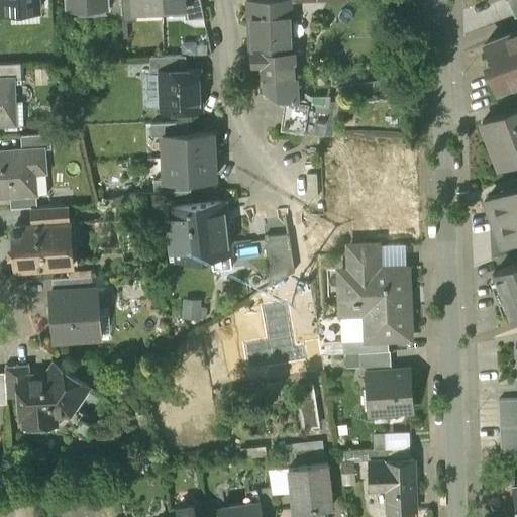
[(0,0),(0,6),(0,10),(0,11),(39,10),(38,0),(0,0)]
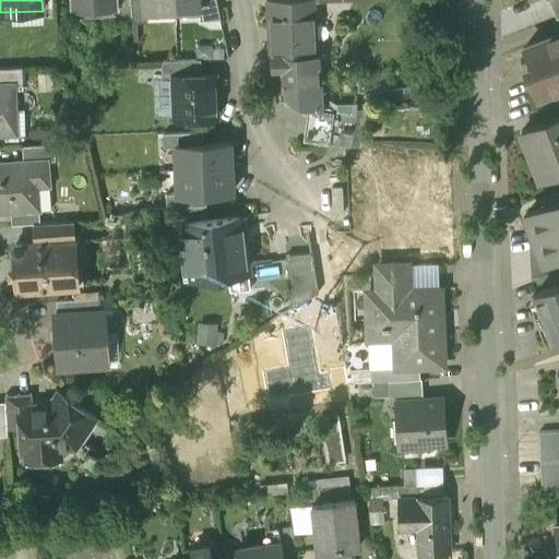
[(118,0),(70,0),(71,10),(119,8),(118,0)]
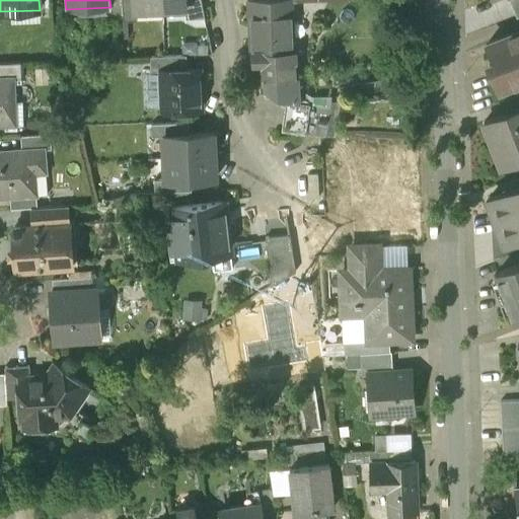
[(133,0),(121,0),(123,22),(137,21),(136,11),(134,11),(133,0)]
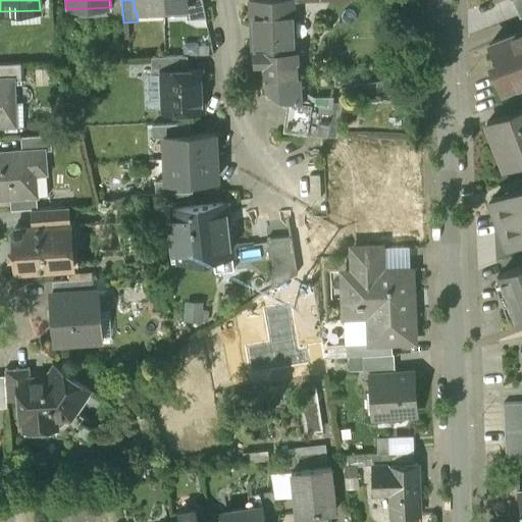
[(161,0),(134,0),(135,11),(137,11),(162,9),(161,0)]
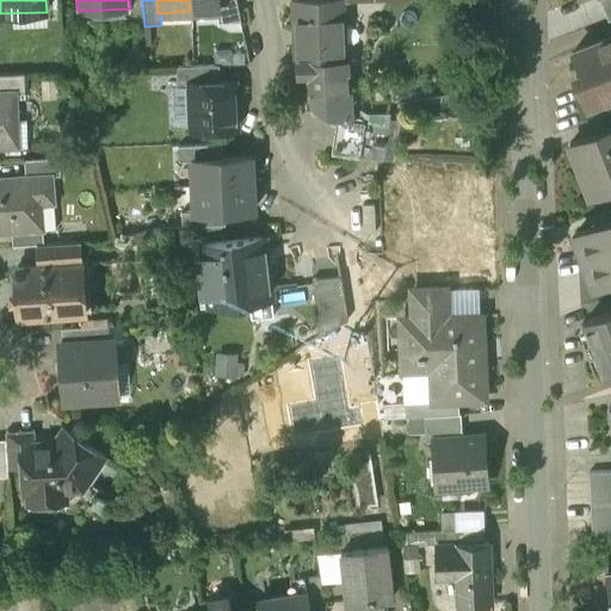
[(189,0),(190,11),(217,10),(216,0),(189,0)]
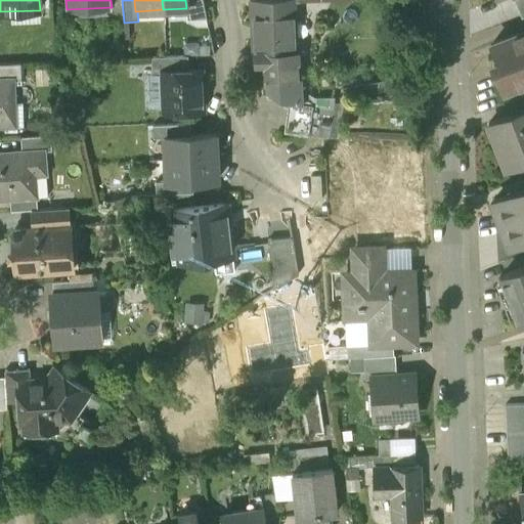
[(203,0),(185,0),(186,8),(187,18),(207,18),(203,0)]
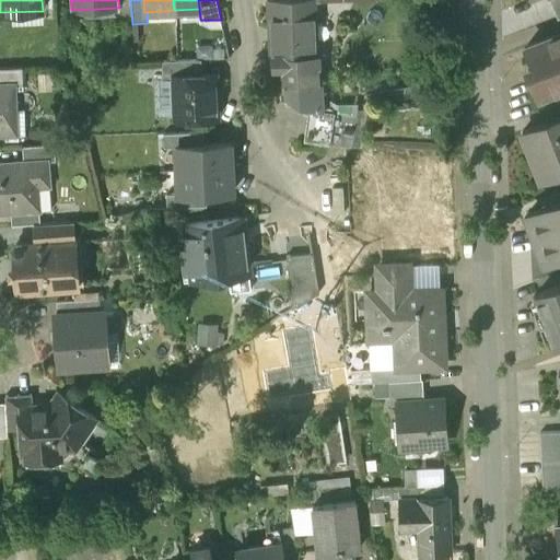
[(312,0),(271,0),(273,57),(284,57),(314,56),(312,0)]
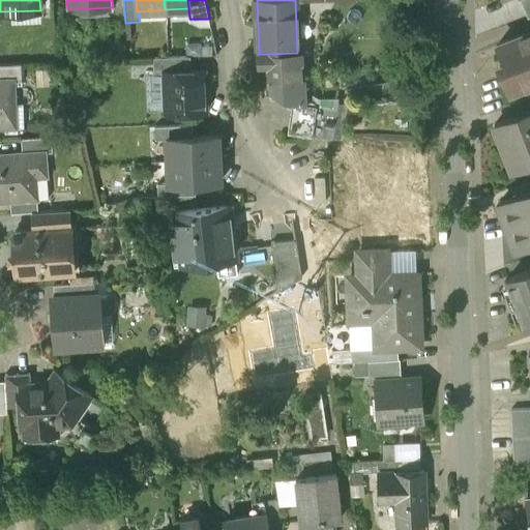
[(529,0),(521,0),(528,18),(529,17),(529,0)]
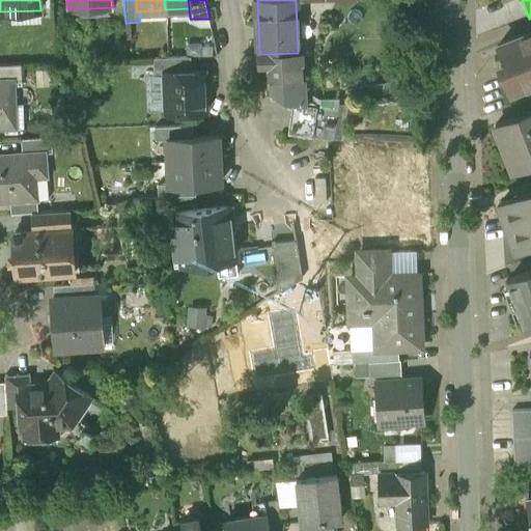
[(530,29),(499,43),(510,70),(503,73),(510,91),(530,83),(530,29)]
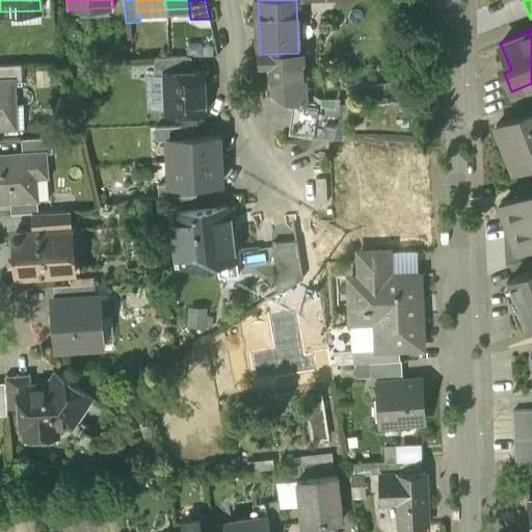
[(298,53),(270,54),(271,87),(271,88),(273,91),(275,94),(277,95),(292,98),(293,99),(293,100),(303,102),(301,53),(298,53)]
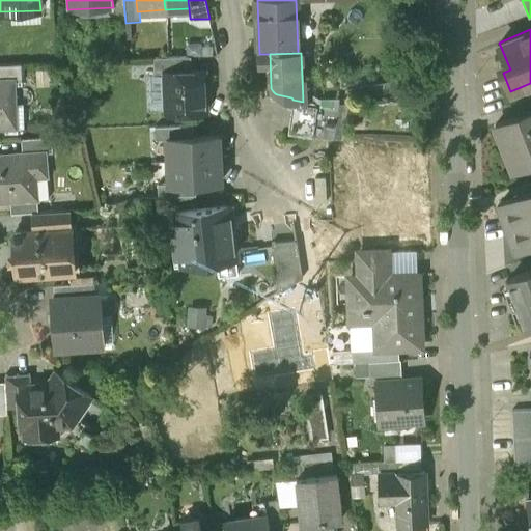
[(190,57),(154,58),(155,75),(165,75),(164,72),(191,71),(190,57)]
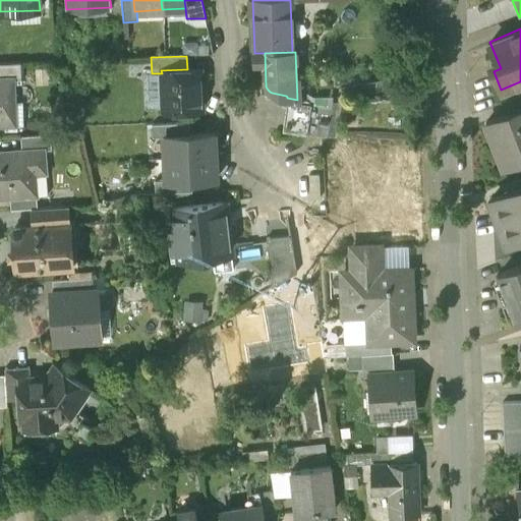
[(20,63),(0,63),(0,75),(13,75),(13,76),(21,76),(20,63)]
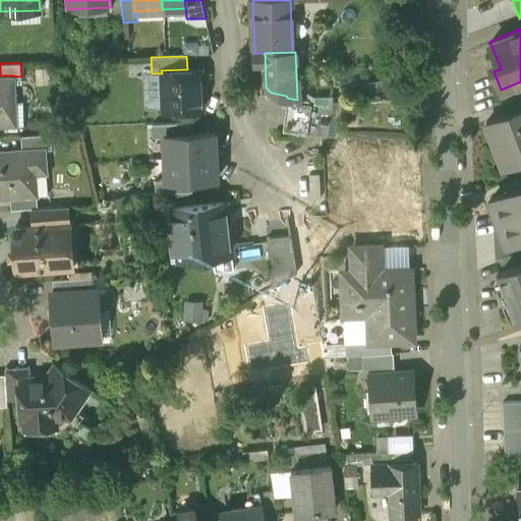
[(187,69),(161,70),(162,73),(163,112),(201,110),(199,69),(187,69)]
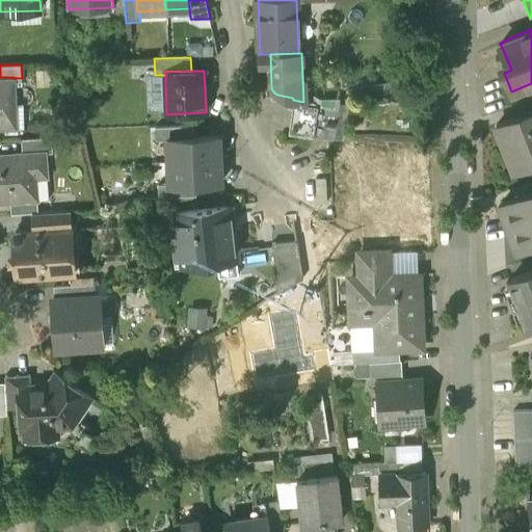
[(14,77),(0,77),(0,128),(16,128),(14,78),(14,77)]
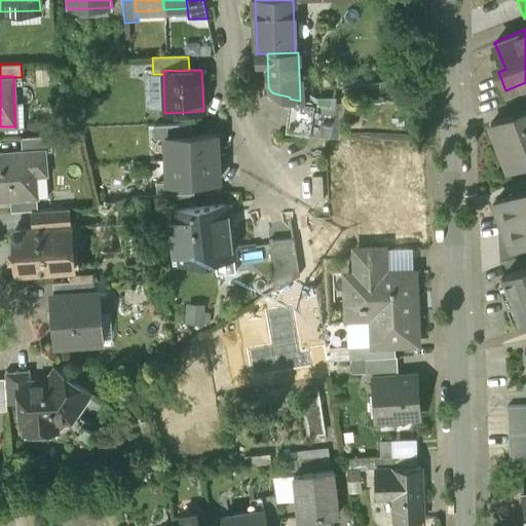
[(300,101),(290,99),(285,132),(310,135),(314,103),(300,101)]
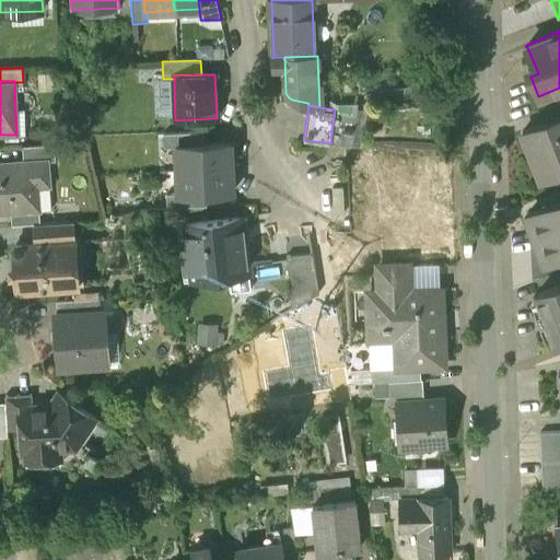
[(356,113),(335,109),(330,143),(351,147),(356,113)]
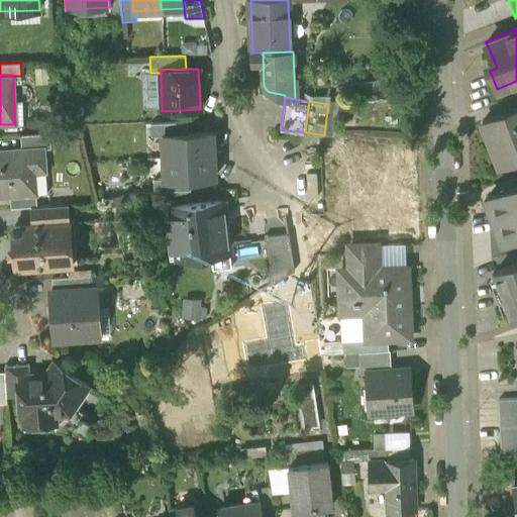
[(516,106),(482,120),(491,145),(494,143),(502,165),(516,158),(516,106)]
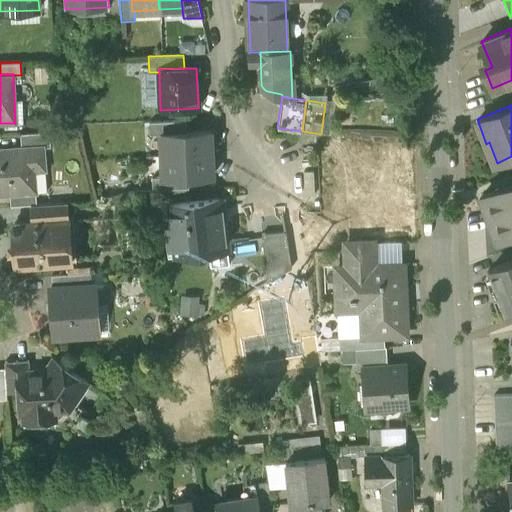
[(185,121),(149,122),(150,135),(161,134),(161,133),(186,132),(185,121)]
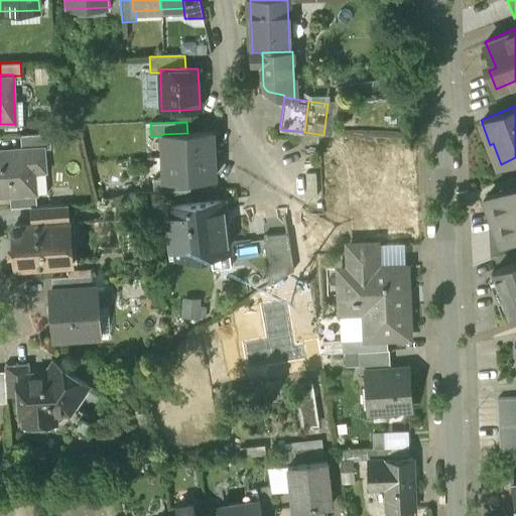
[(49,132),(20,135),(21,148),(43,147),(43,149),(50,148),(49,132)]
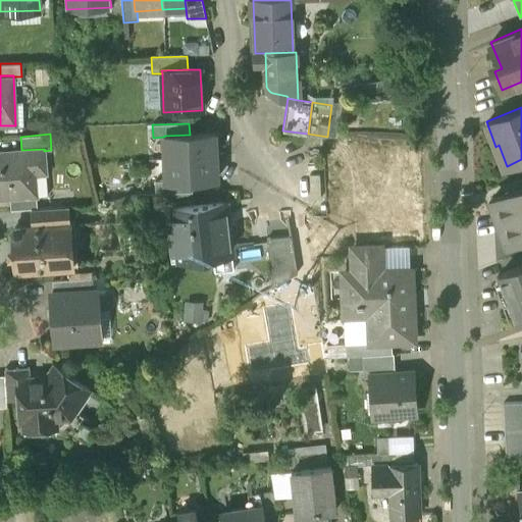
[(190,135),(164,136),(164,137),(165,159),(215,156),(214,134),(190,135)]
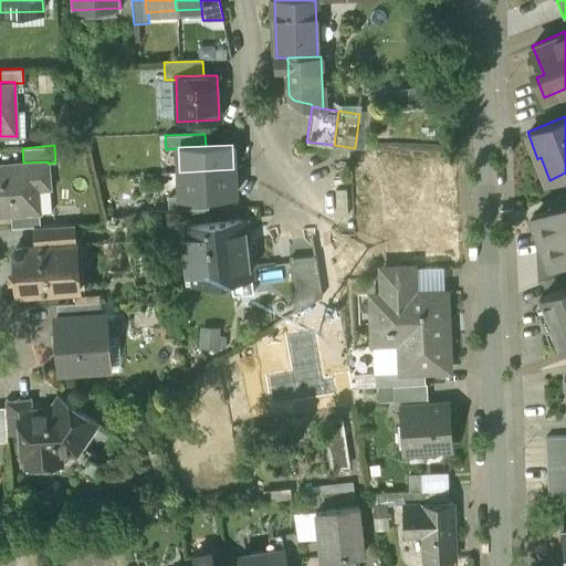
[(409,149),(380,148),(379,163),(408,164),(409,149)]
